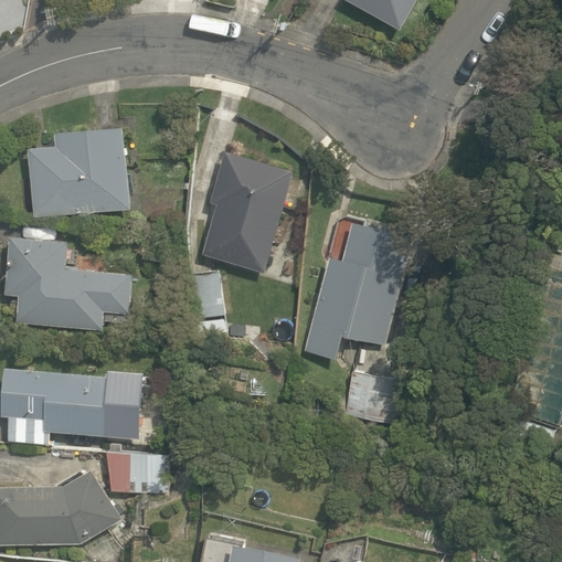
[(341,0),(400,31),(415,0),(341,0)]
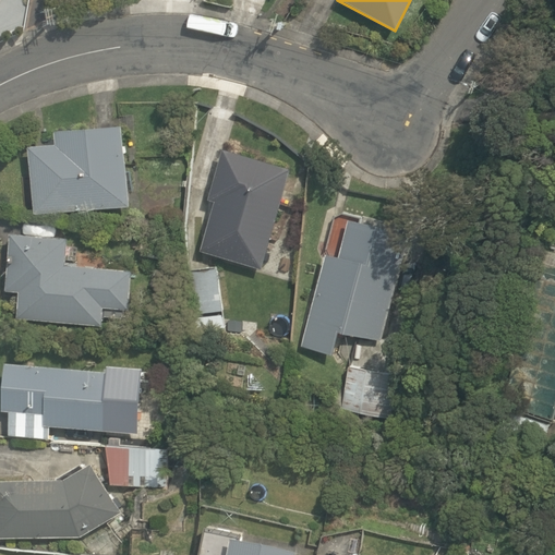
[(128,205),(120,123),(52,130),(53,144),(27,146),(32,214),(128,205)]
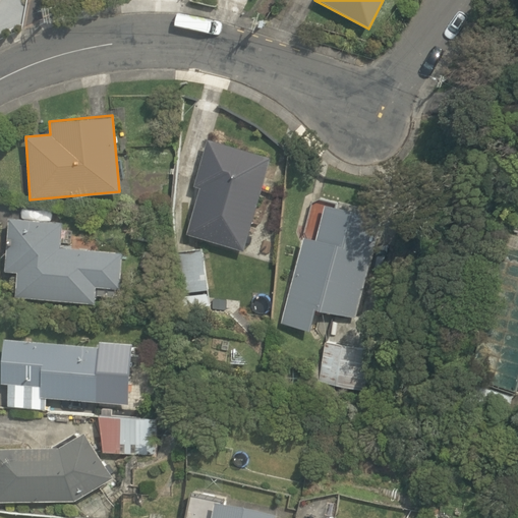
[(184,235),(243,252),(271,157),(207,138),(192,187),(197,188),(184,235)]
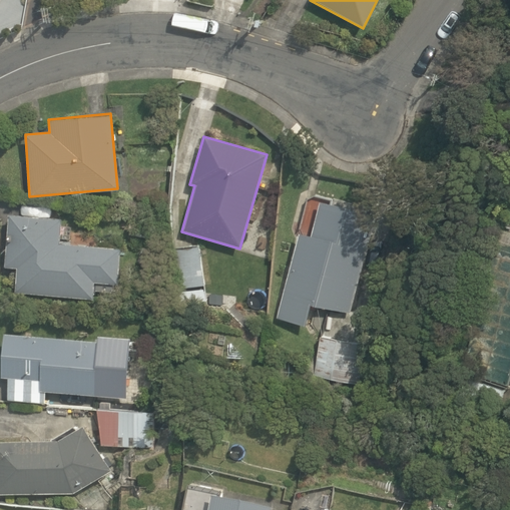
[(310,236),(298,233),(276,319),(305,327),(311,305),(348,315),(374,215),(318,201),(310,236)]
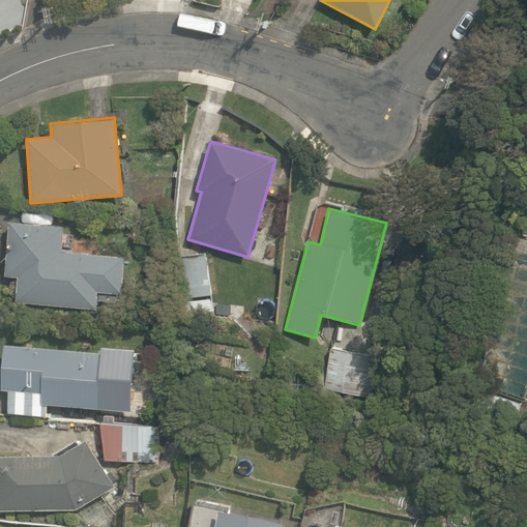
[(62,253),(63,226),(8,221),(4,276),(16,277),(13,303),(94,311),(96,292),(122,295),(124,258),(62,253)]
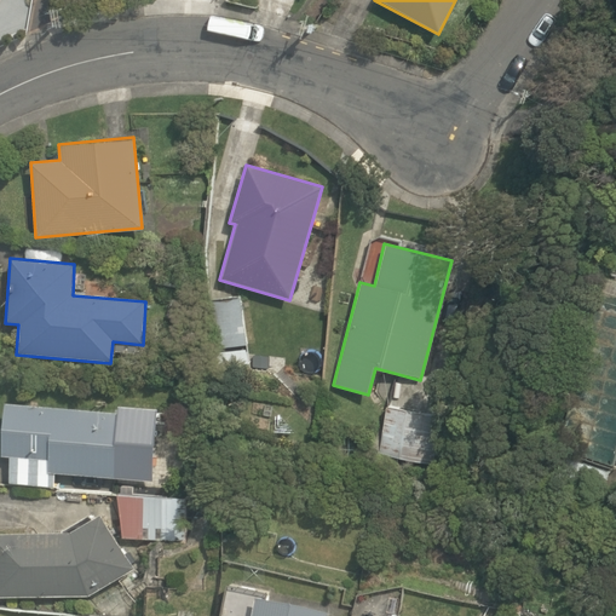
[(246,347),(237,297),(203,301),(212,353),(246,347)]
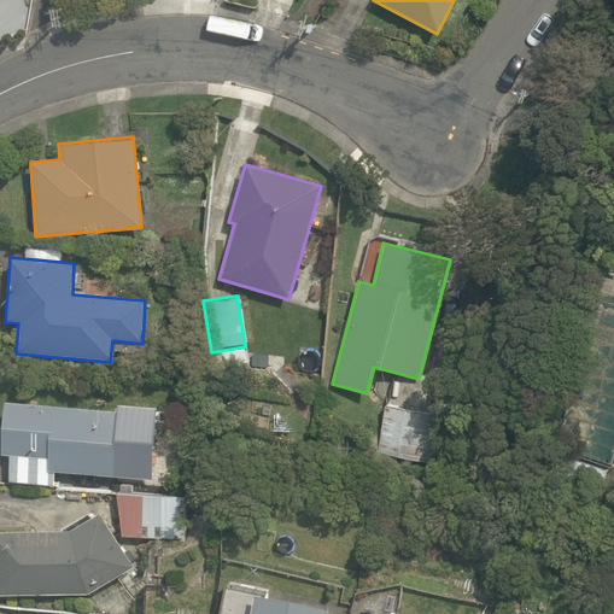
[(123,411),(5,399),(0,454),(9,455),(6,483),(52,487),(53,472),(150,481),(152,448),(127,444),(127,431),(122,430),(123,411)]
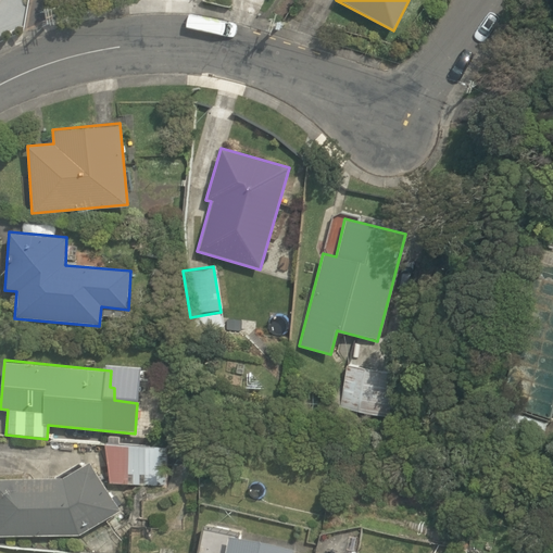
[(394,375),(344,367),(338,412),(387,419),(394,375)]
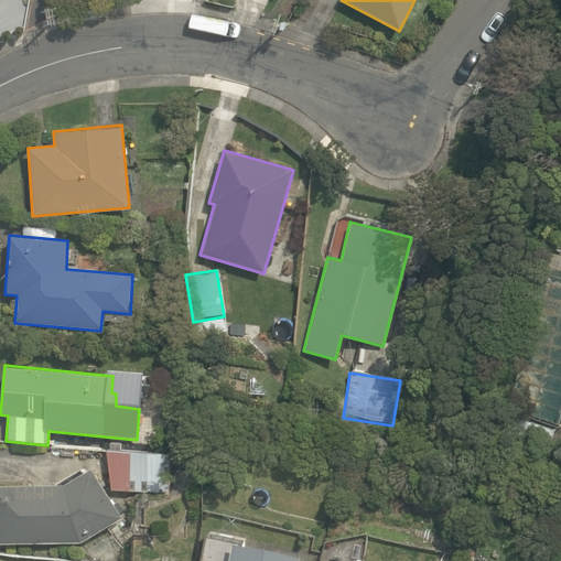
[(165,455),(106,450),(110,491),(162,496),(165,455)]
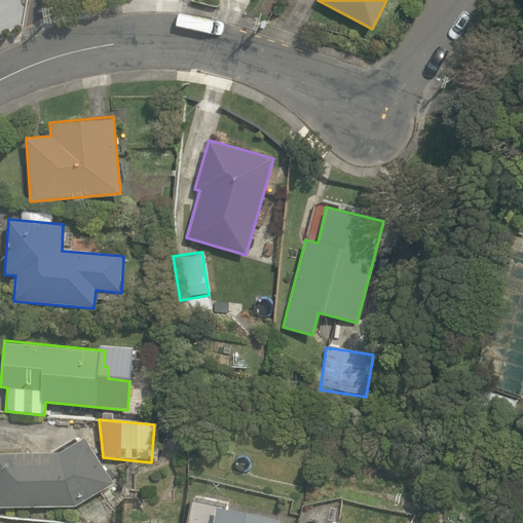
[(113,484),(84,438),(59,452),(0,452),(0,508),(75,508),(113,484)]
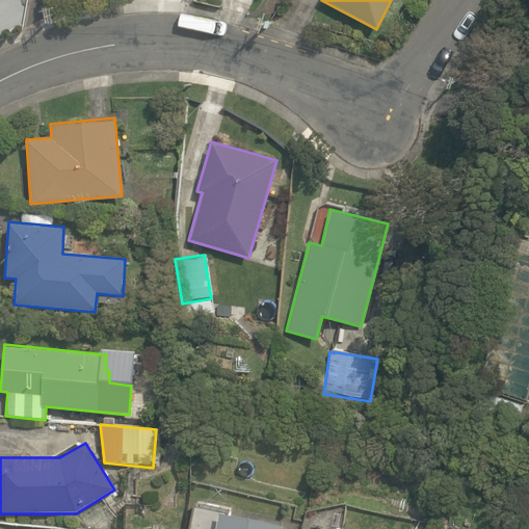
[(281,528),(282,524),(219,509),(215,528),(281,528)]
